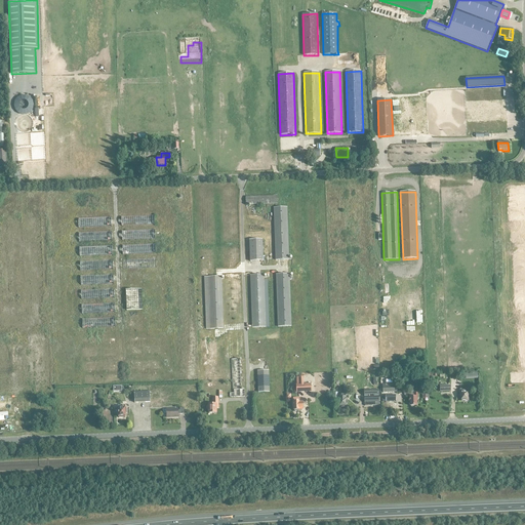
[(278,204),(277,196),(245,197),(245,205),(278,204)]
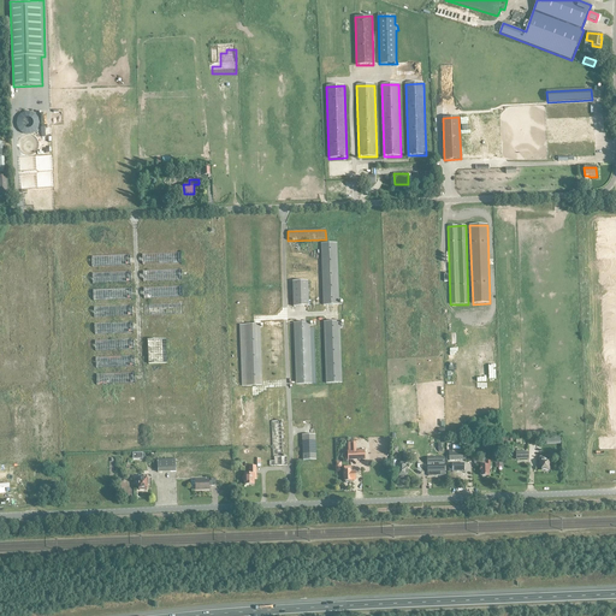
[(323,306),(339,306),(337,243),(320,244),(323,306)]
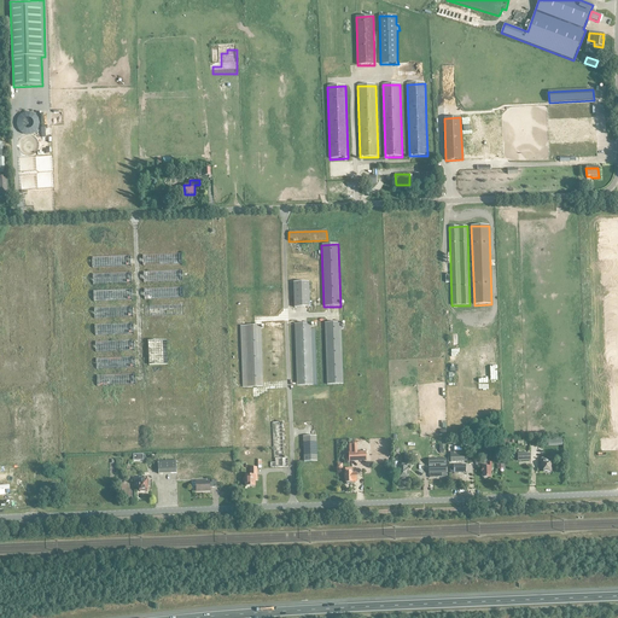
[(295,308),(310,307),(309,283),(293,283),(295,308)]
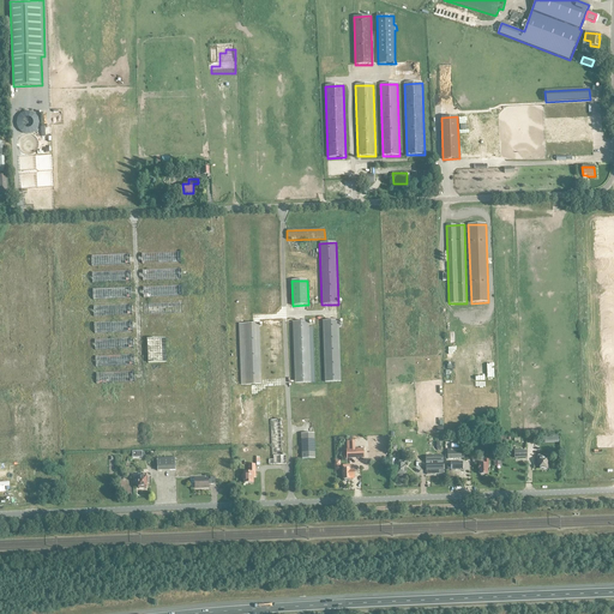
[(323,321),(324,383),(341,381),(338,320),(323,321)]
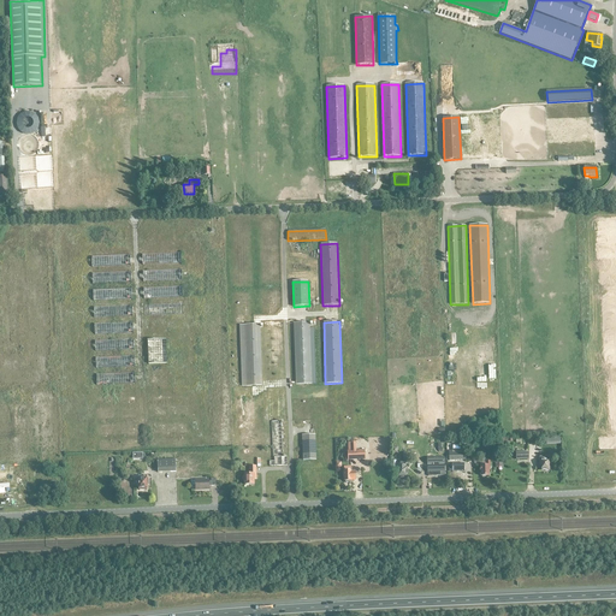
[(306,323),(294,324),(296,385),(312,384),(315,384),(314,347),(314,329),(309,329),(309,326),(309,323),(306,323)]
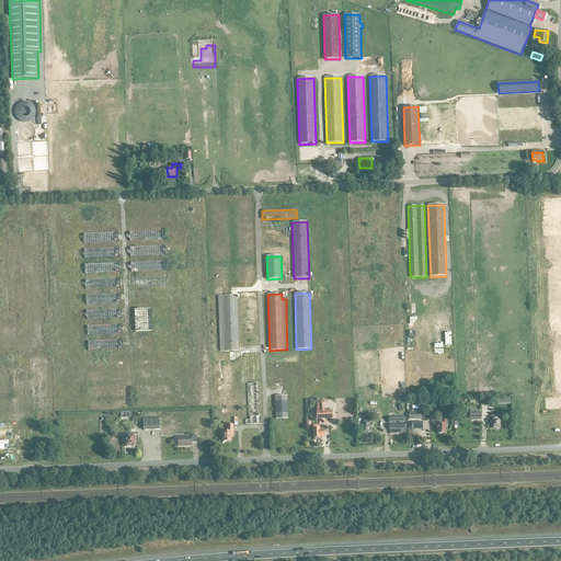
[(220,352),(239,352),(237,296),(218,296),(220,352)]
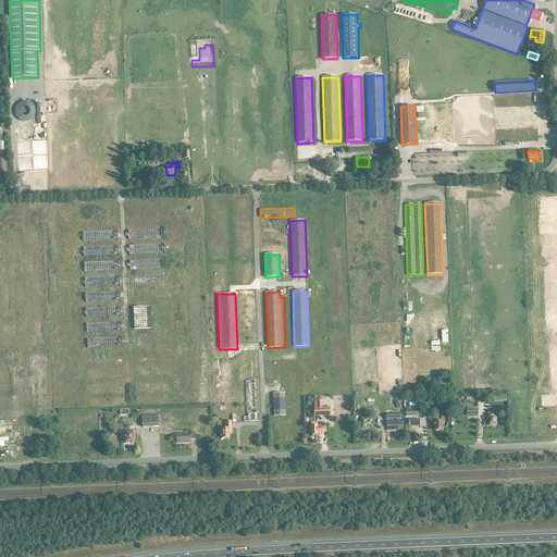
[(136,333),(151,332),(150,311),(139,311),(139,313),(144,313),(144,318),(143,318),(143,320),(136,321),(137,326),(136,326),(136,333)]
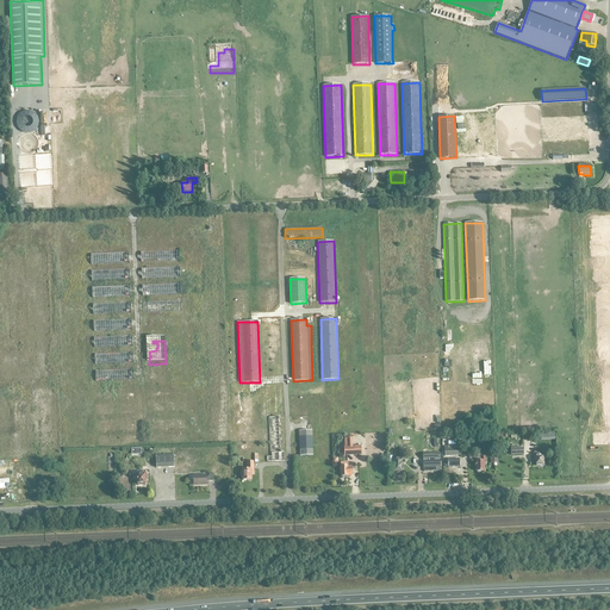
[(280,453),(279,417),(268,417),(271,454),(272,454),(272,456),(267,456),(267,462),(285,461),(285,453),(280,453)]
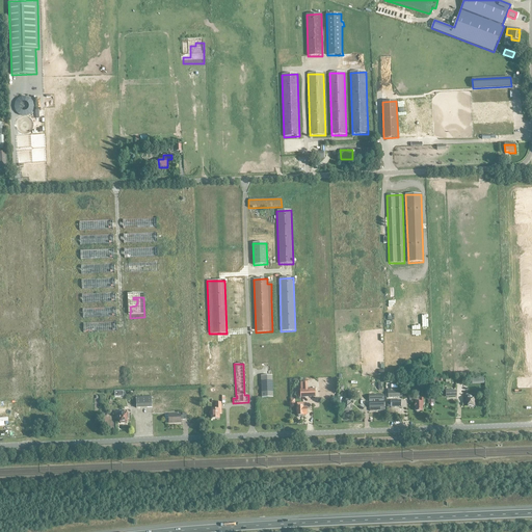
[(261,398),(273,397),(272,376),(261,376),(261,398)]
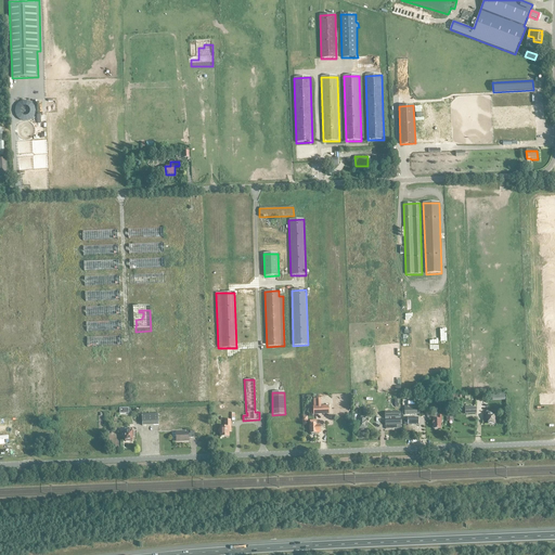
[(313,405),(313,414),(330,414),(328,405),(321,405),(321,399),(313,399),(313,405)]
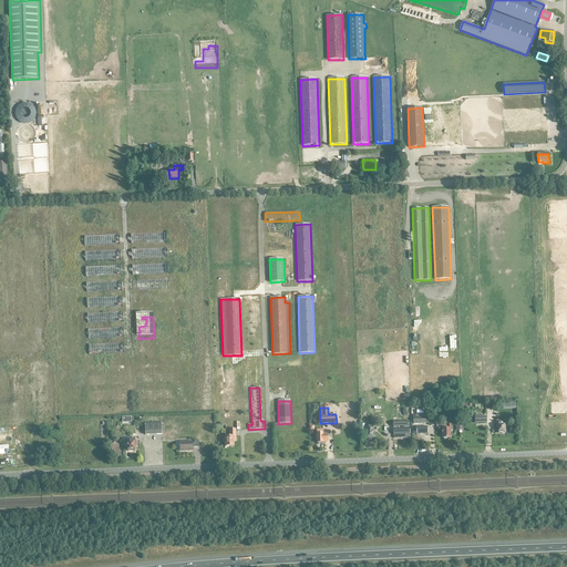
[(395,428),(395,434),(393,434),(394,439),(397,439),(410,437),(409,421),(393,421),(393,429),(395,428)]
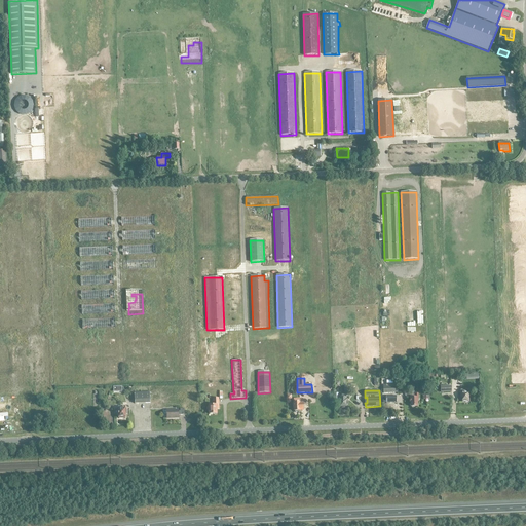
[(468,390),(460,390),(460,392),(460,398),(462,397),(462,402),(470,402),(468,390)]
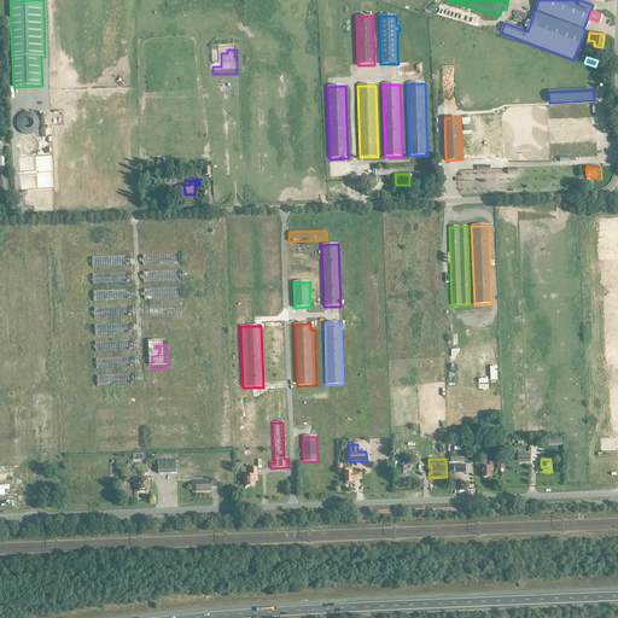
[(176,473),(176,461),(158,461),(158,474),(176,473)]
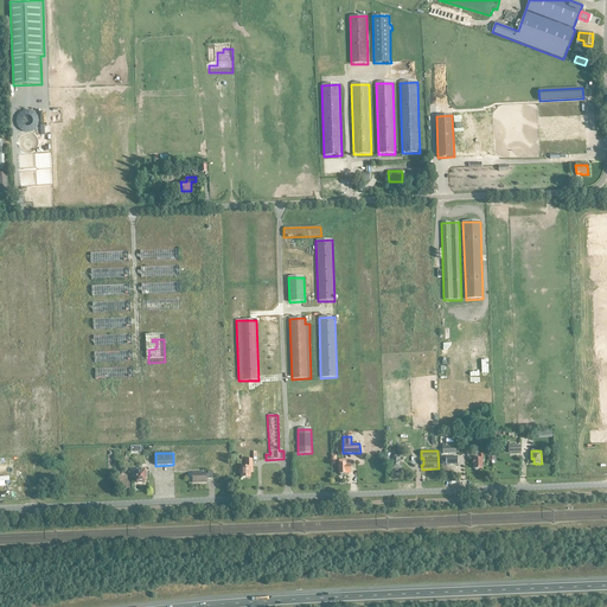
[(481,464),(484,464),(483,454),(477,454),(477,459),(473,460),(474,470),(481,470),(481,464)]
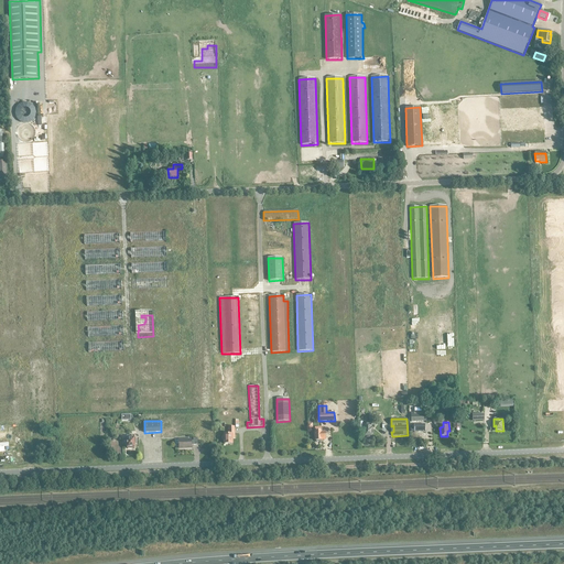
[(372,429),(371,429),(371,424),(364,424),(364,429),(364,438),(372,437),(372,429)]
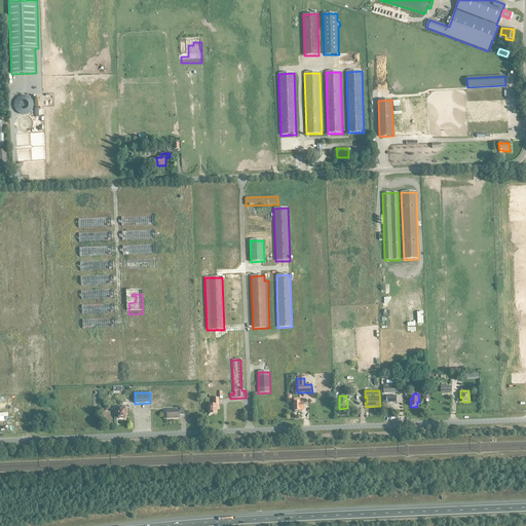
[(217,408),(219,408),(219,399),(213,399),(213,405),(209,406),(210,414),(217,414),(217,408)]
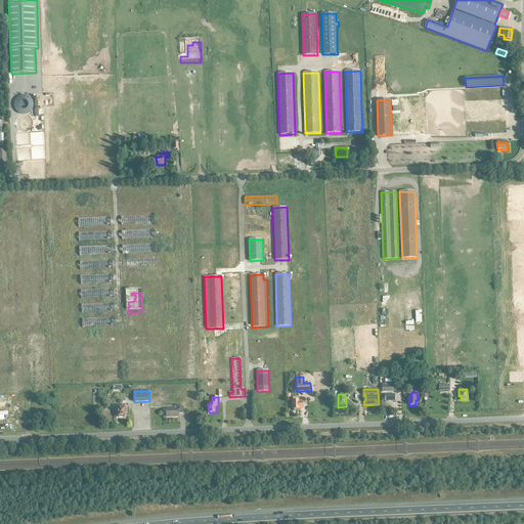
[(299,409),(302,408),(302,401),(298,401),(298,400),(293,401),(293,402),(292,402),(292,405),(293,405),(293,409),(294,409),(294,410),(297,410),(298,409),(299,409)]
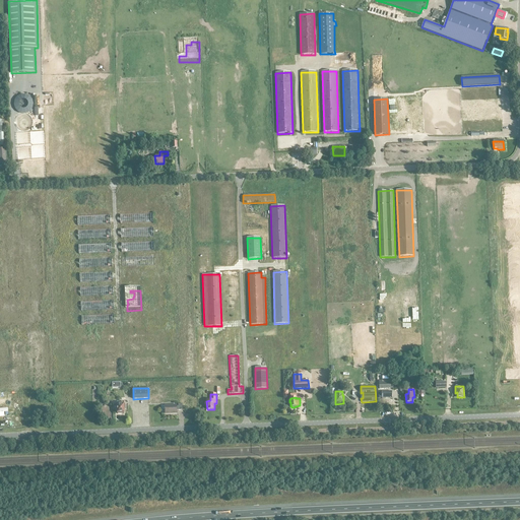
[(124,413),(124,407),(125,407),(125,404),(125,401),(121,402),(121,404),(117,404),(117,413),(118,413),(118,414),(121,414),(121,413),(124,413)]
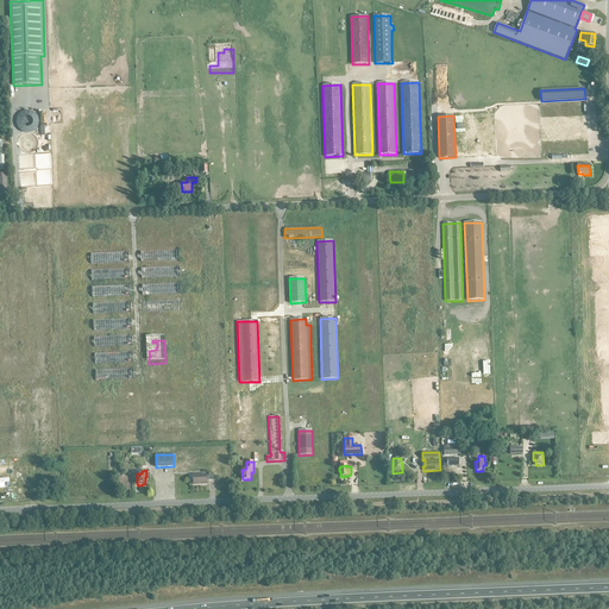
[(193,476),(194,485),(207,484),(207,481),(214,481),(213,473),(208,473),(208,476),(207,476),(207,475),(193,476)]
